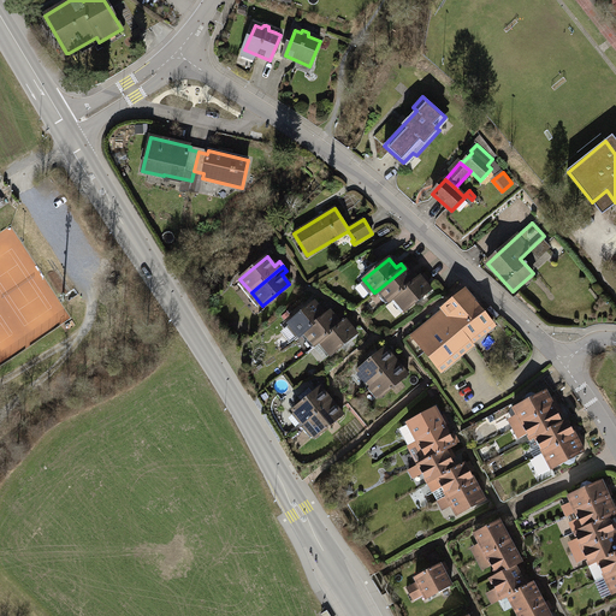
[(416,273),(412,277),(404,268),(379,289),(390,302),(395,298),(420,277),(416,273)]
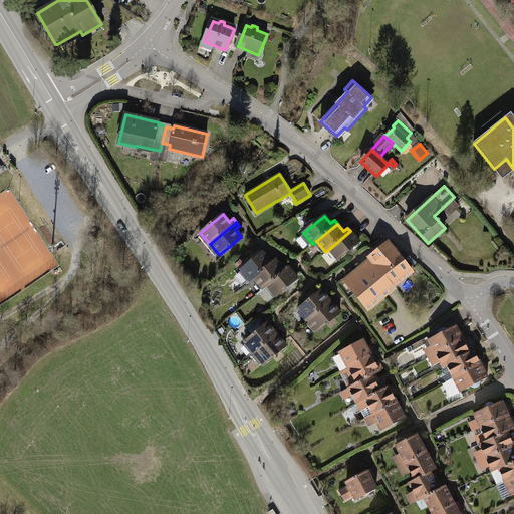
[(354,228),(350,231),(329,249),(338,260),(359,243),(353,235),(357,232),(354,228)]
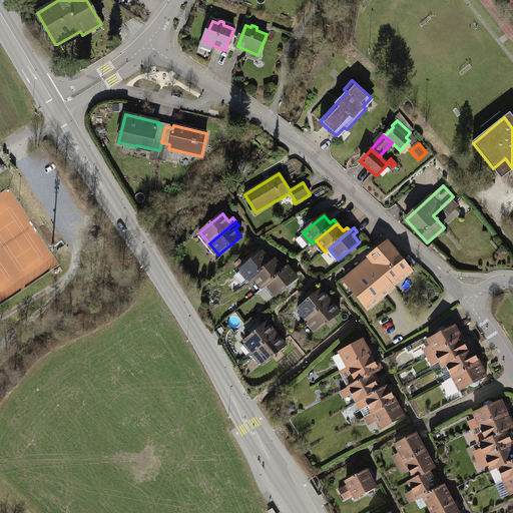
[(410,270),(387,242),(344,279),(367,306),(410,270)]
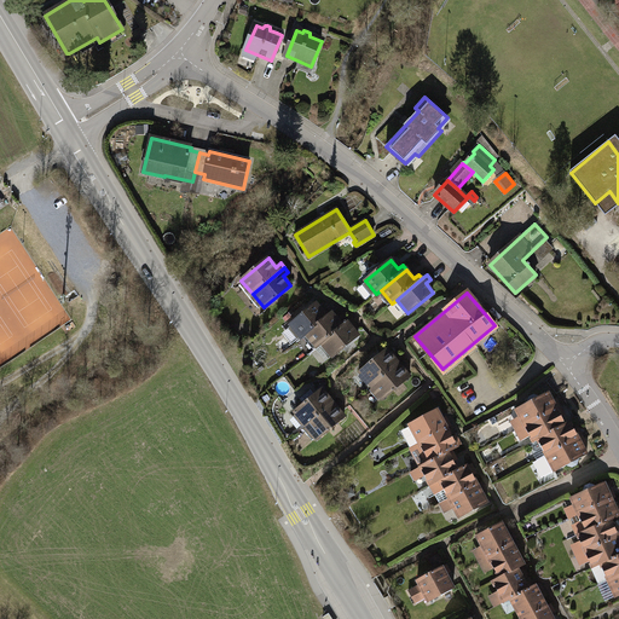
[(306,335),(331,313),(328,308),(323,313),(316,304),(290,325),(302,339),(306,335)]
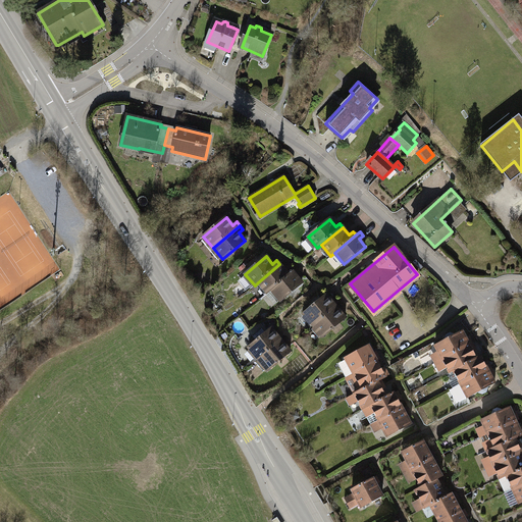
[(271,290),(293,272),(290,268),(285,271),(279,264),(258,282),(267,293),(271,290)]
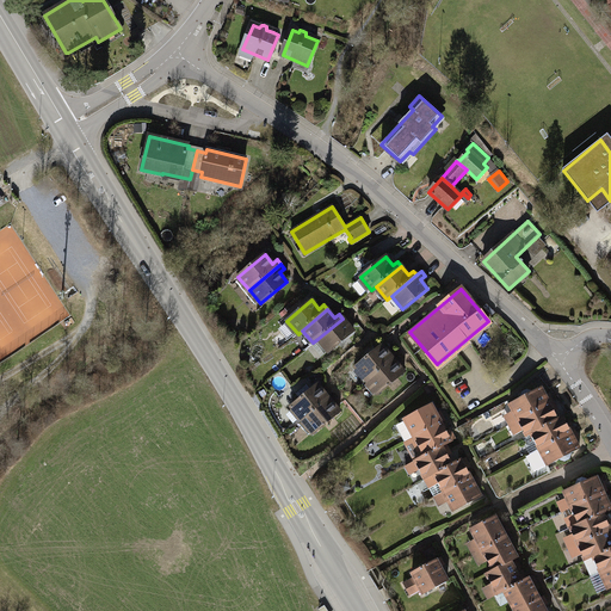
[(328,352),(353,332),(346,323),(351,320),(347,315),(343,319),(318,339),(328,352)]
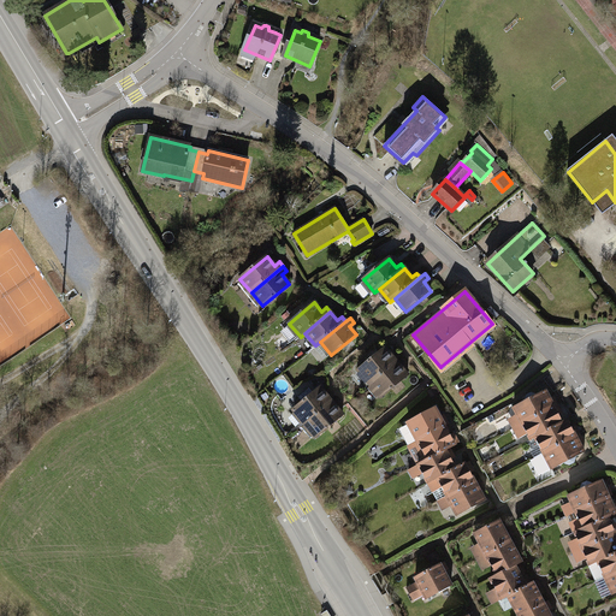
[(369,384),(401,357),(397,354),(392,357),(385,348),(359,371),(369,384)]
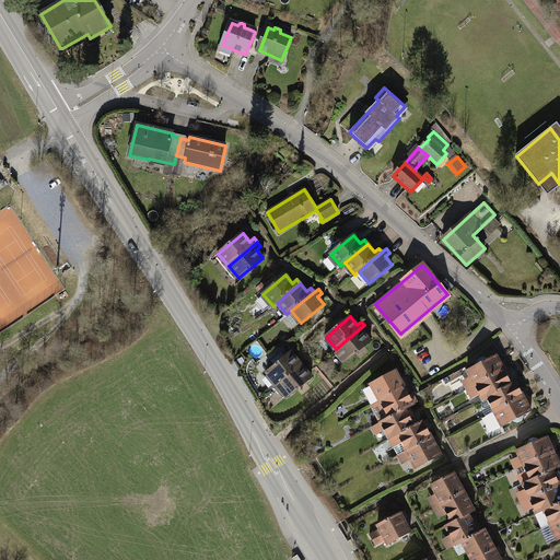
[(336,349),(347,361),(371,341),(364,334),(369,329),(364,325),(336,349)]
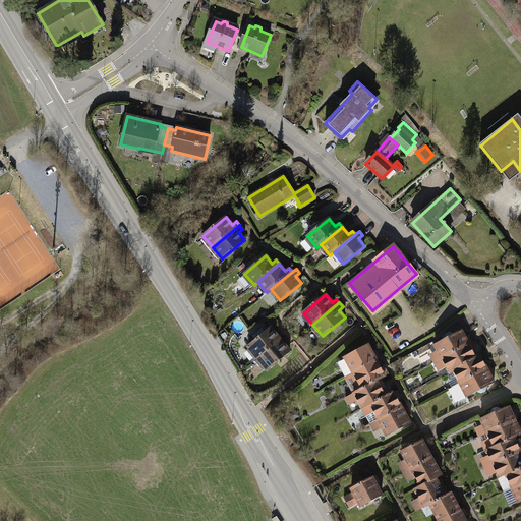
[(277,336),(271,328),(265,333),(261,328),(252,335),(256,340),(248,347),(257,358),(284,336),(281,333),(277,336)]
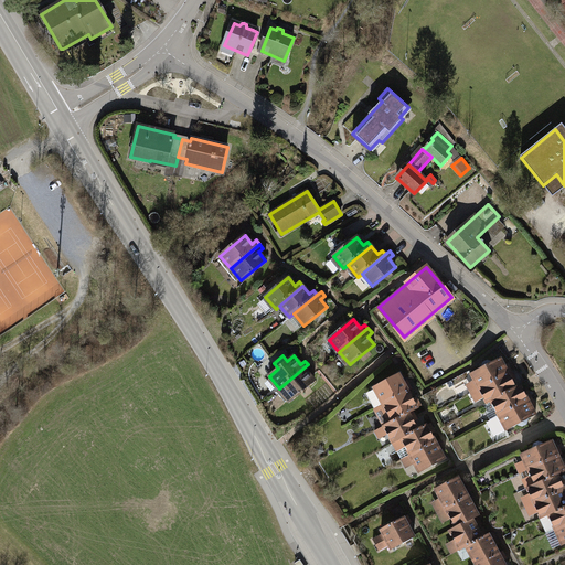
[(509,373),(500,359),(491,363),(491,362),(487,361),(483,364),(482,368),(482,369),(471,374),(479,390),(509,373)]
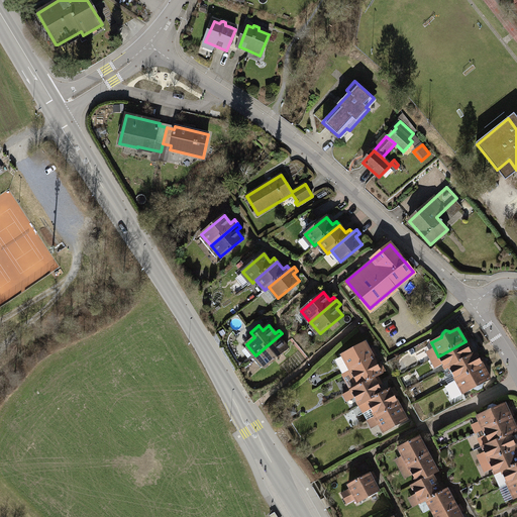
[(282,333),(255,355),(266,367),(288,348),(282,340),(286,337),(282,333)]
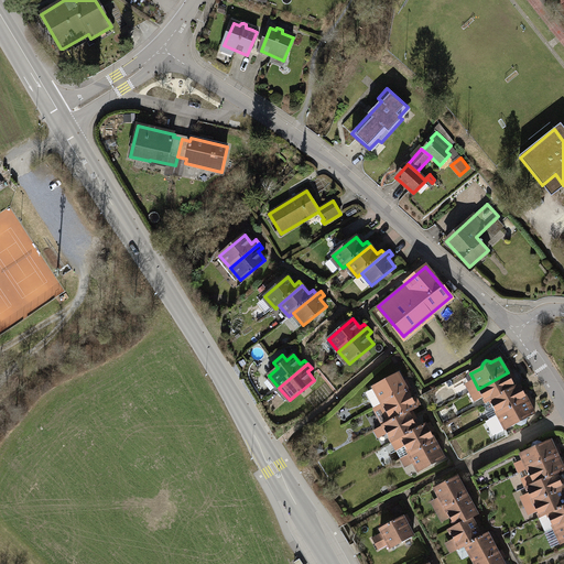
[(508,372),(478,389),(486,403),(490,401),(516,387),(508,372)]
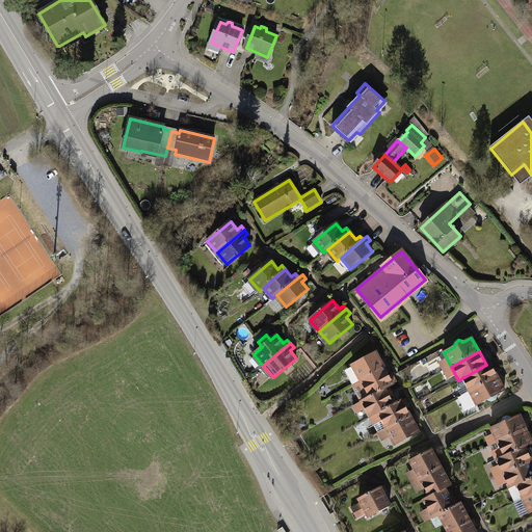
[(384,368),(376,352),(352,365),(361,381),(384,368)]
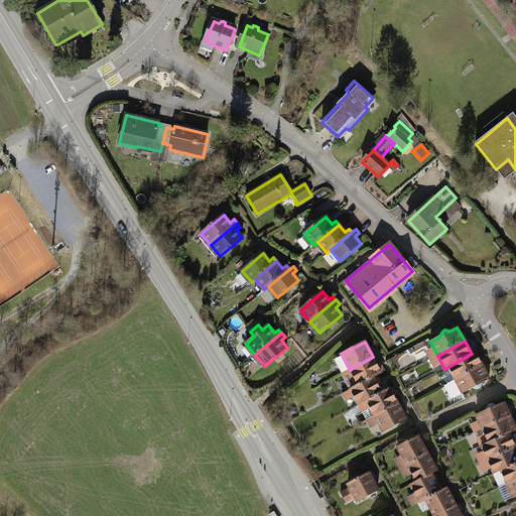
[(472,354),(448,367),(456,380),(482,365),(475,352),(472,354)]
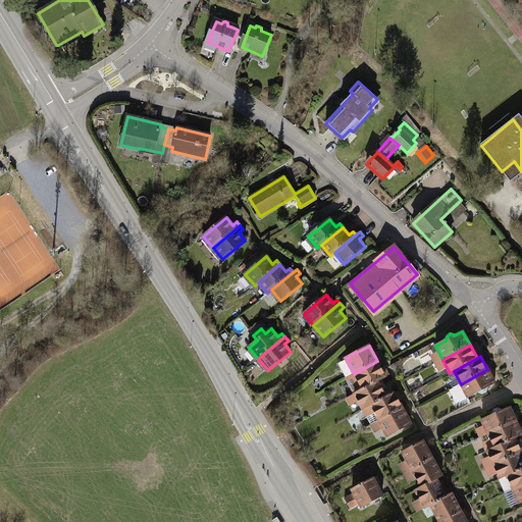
[(377,361),(354,374),(346,378),(355,394),(377,381),(385,377),(377,361)]
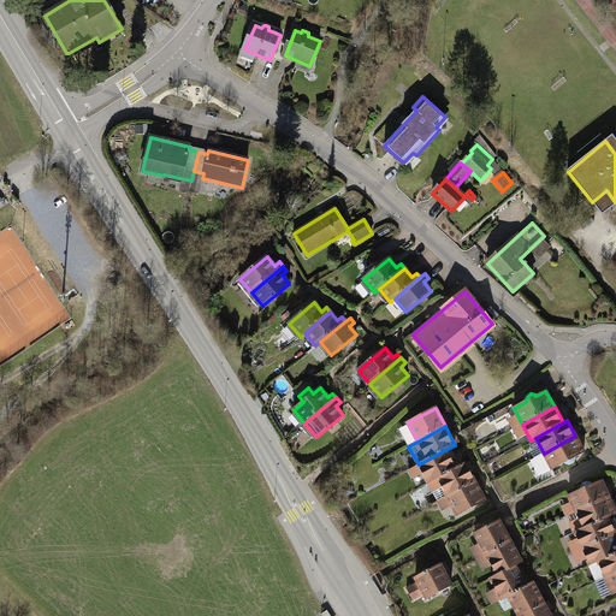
[(575,436),(544,454),(534,458),(543,474),(552,469),(564,462),(566,463),(569,465),(574,462),(575,458),(574,457),(585,452),(575,436)]
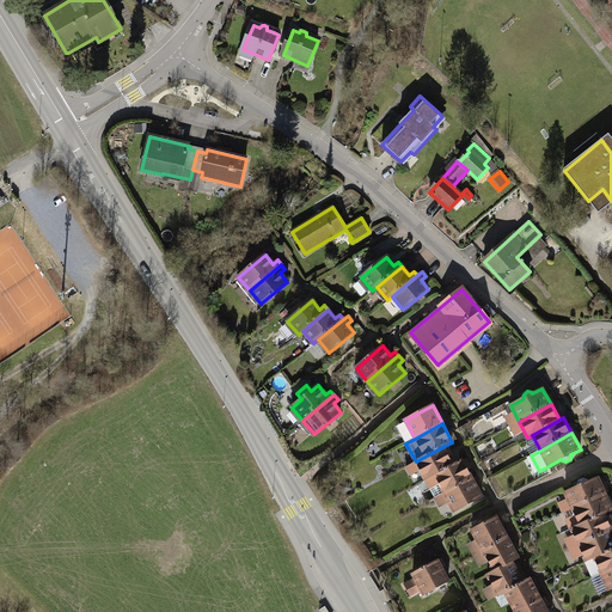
[(442,447),(416,461),(407,467),(412,478),(421,473),(426,481),(453,465),(442,447)]
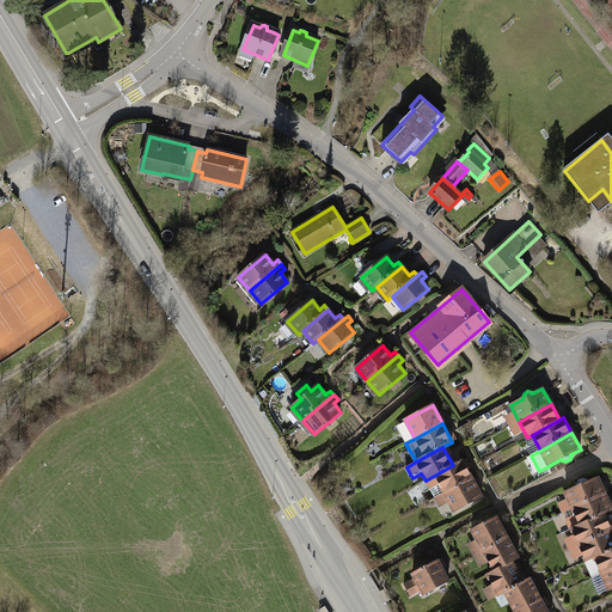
[(453,465),(426,481),(435,499),(445,494),(472,478),(461,460),(453,465)]
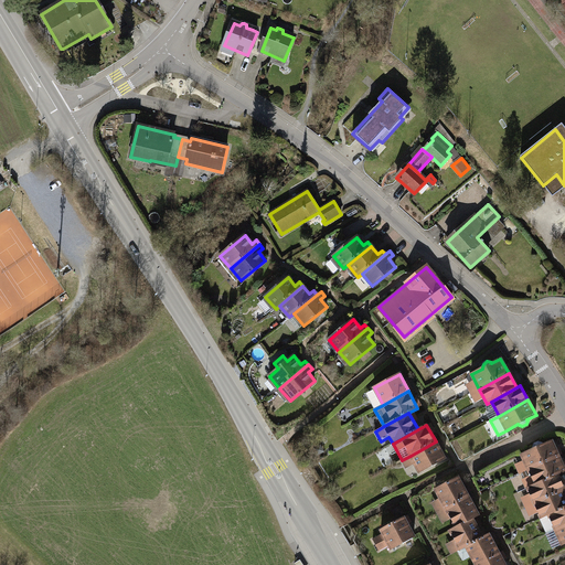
[(558,456),(552,440),(543,445),(542,444),(539,443),(534,445),(533,448),(533,449),(521,455),(528,470),(558,456)]
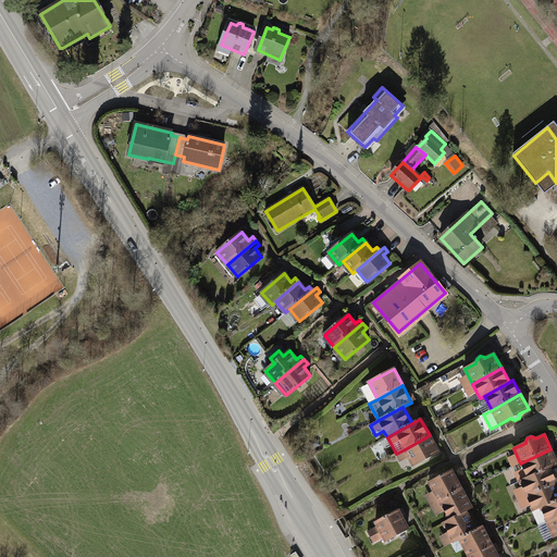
[(430,435),(405,449),(413,466),(438,453),(430,435)]
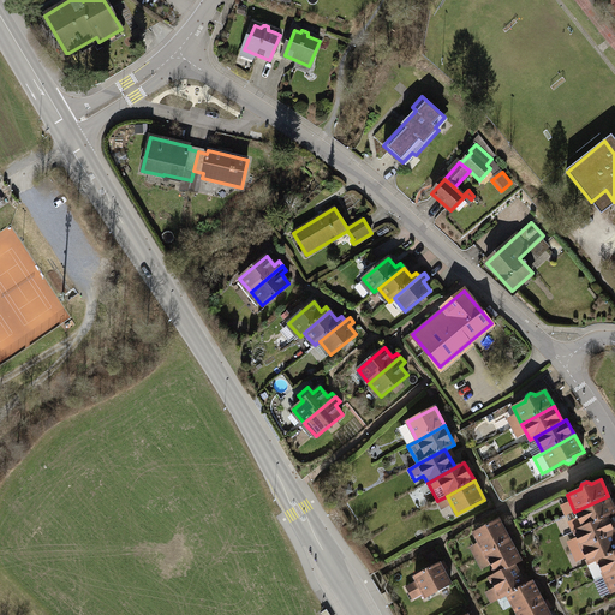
[(614,511),(608,496),(574,512),(583,527),(607,517),(614,513),(614,511)]
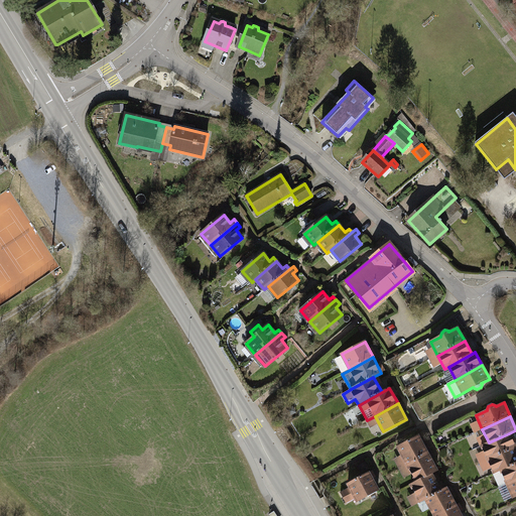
[(515,446),(509,433),(489,442),(482,445),(488,460),(515,446)]
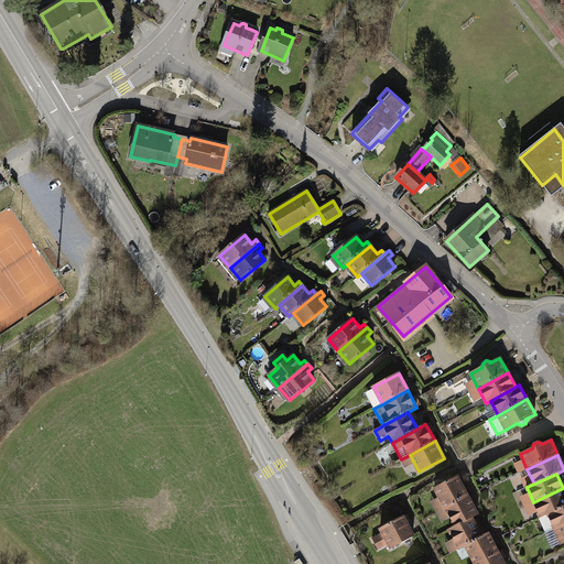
[(457,477),(434,489),(445,508),(467,496),(457,477)]
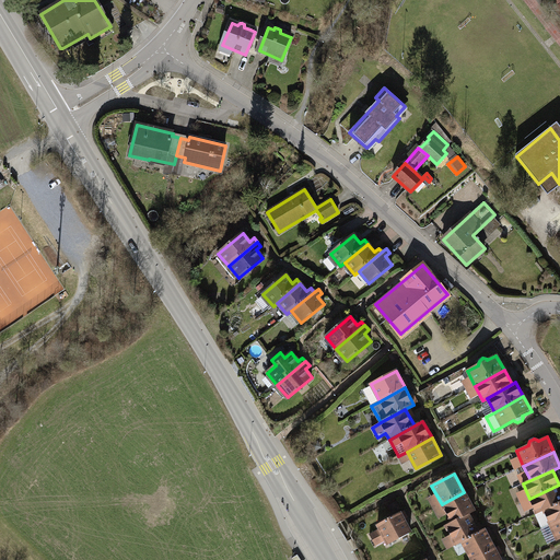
[(559,486),(559,485),(529,499),(536,514),(544,510),(559,502),(559,486)]
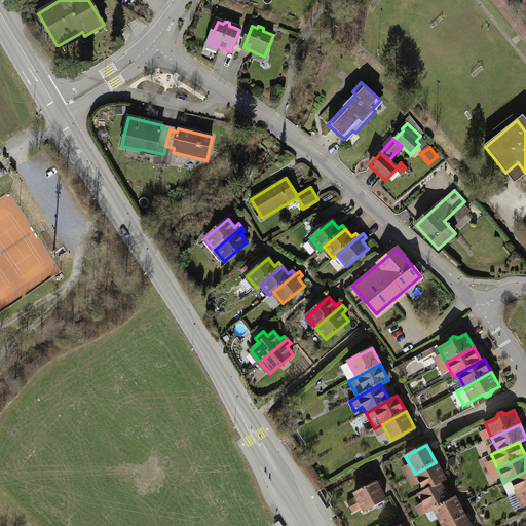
[(436,462),(415,474),(424,491),(440,483),(445,480),(436,462)]
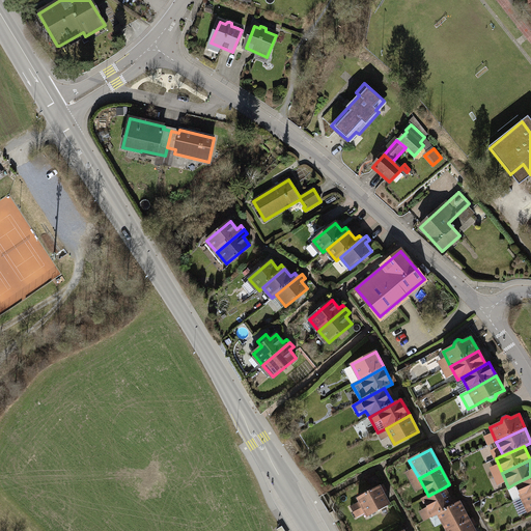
[(370,479),(373,485),(380,482),(376,476),(370,479)]
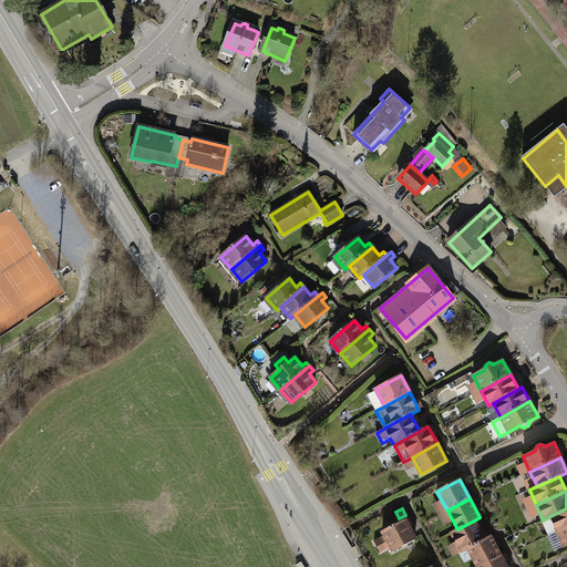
[(566,508),(550,516),(557,532),(566,526),(566,508)]
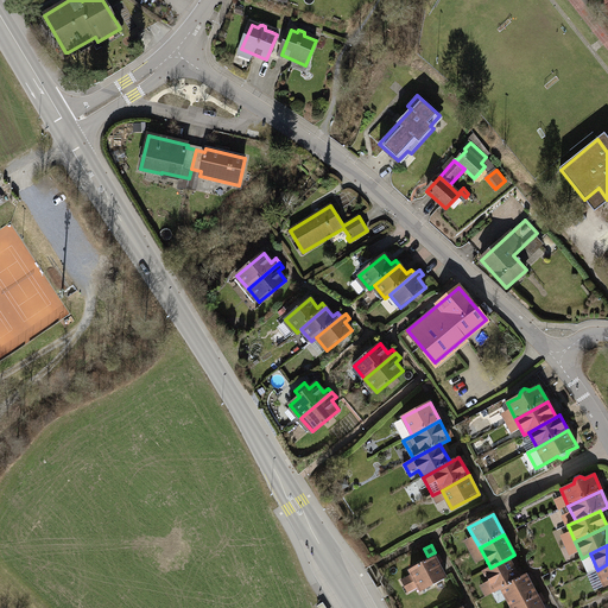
[(445,578),(435,557),(410,570),(412,575),(401,581),(407,593),(419,587),(422,591),(445,578)]
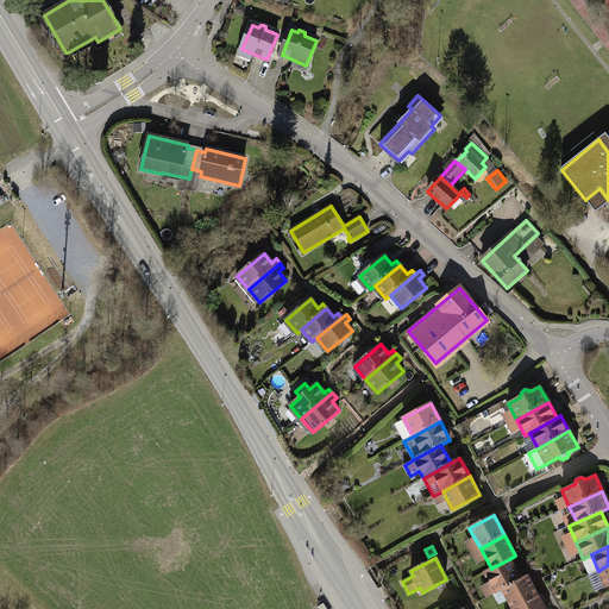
[(509,559),(491,569),(484,572),(496,592),(502,589),(520,579),(509,559)]
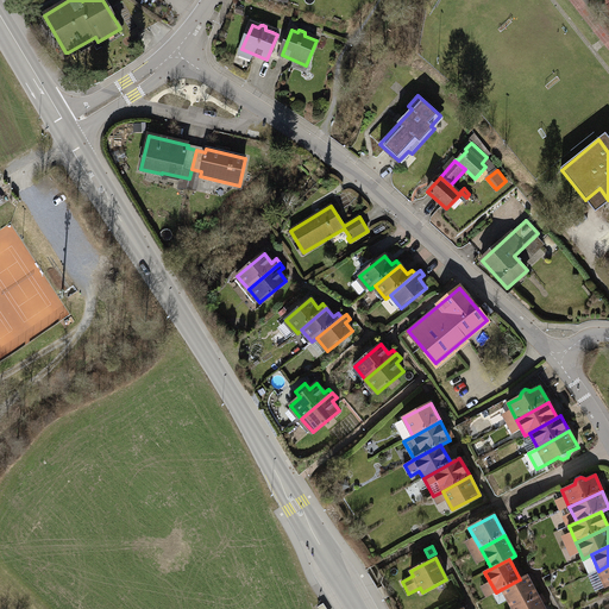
[(608,565),(598,571),(606,588),(608,585),(608,565)]
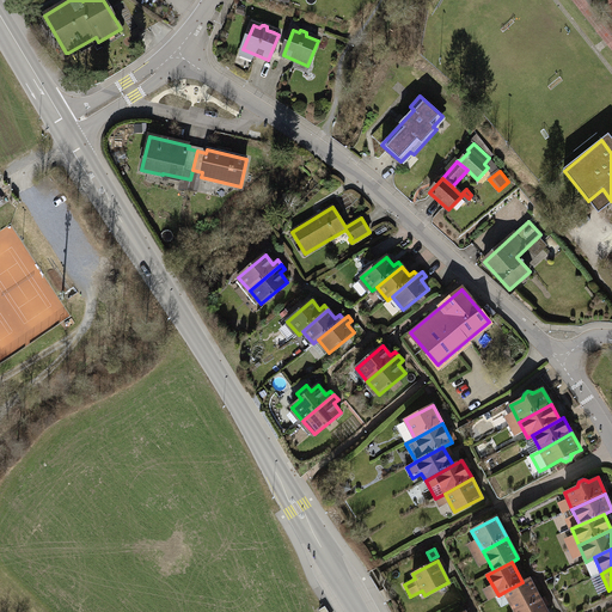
[(522,582),(505,592),(515,611),(540,599),(530,579),(522,582)]
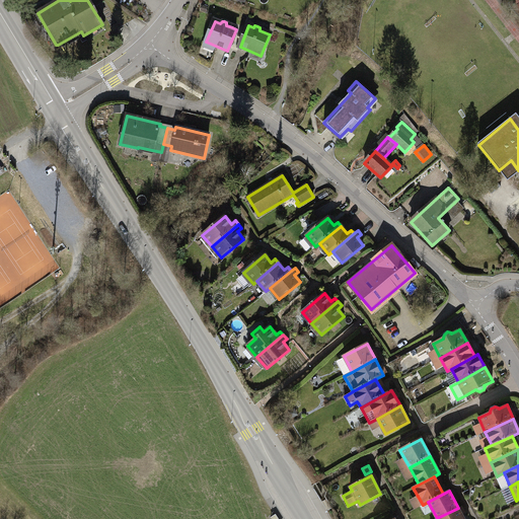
[(463,518),(458,508),(437,518),(463,518)]
